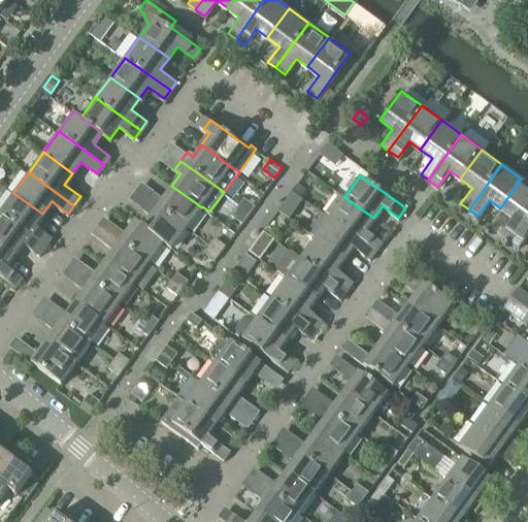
[(508,238),(527,211),(527,183),(521,178),(500,208),(512,217),(500,232),(508,238)]
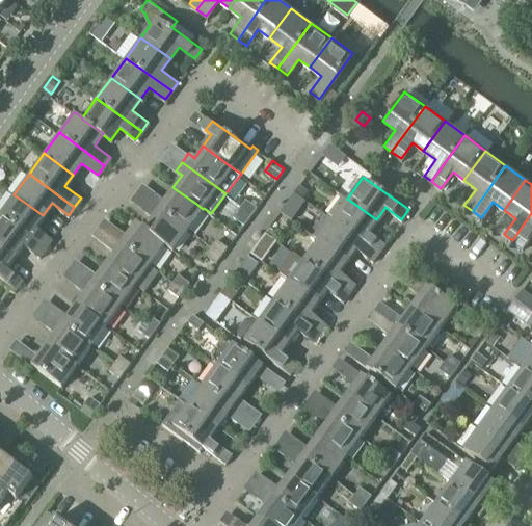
[(299,183),(294,190),(303,196),(309,189),(299,183)]
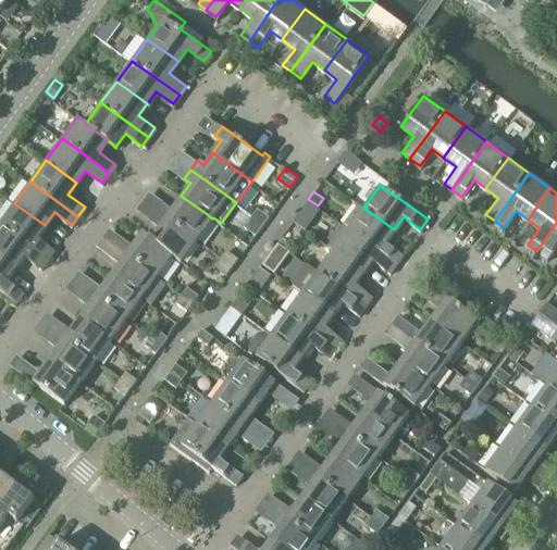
[(160,212),(197,239),(212,219),(206,213),(181,196),(173,207),(166,202),(160,212)]
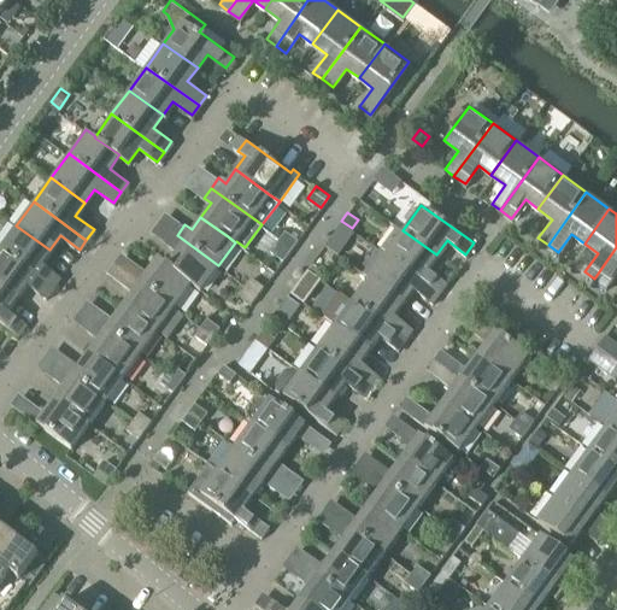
[(403,230),(395,224),(378,247),(386,252),(439,291),(446,281),(428,268),(436,254),(403,230)]
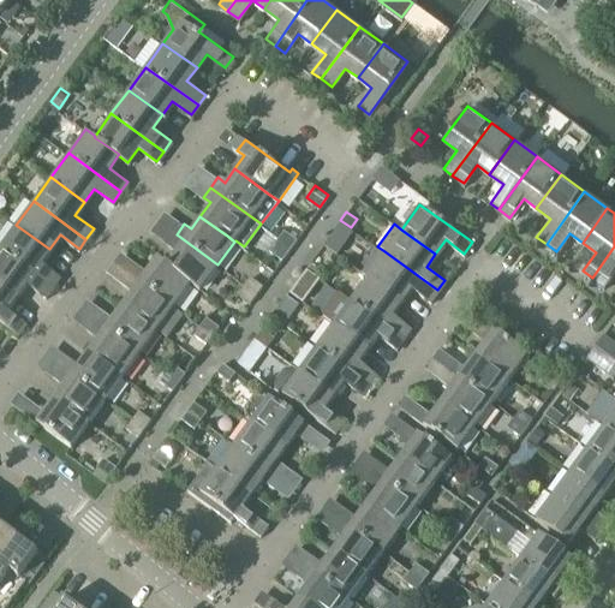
[(0,245),(0,248),(52,285),(59,275),(41,262),(49,249),(16,225),(0,245)]
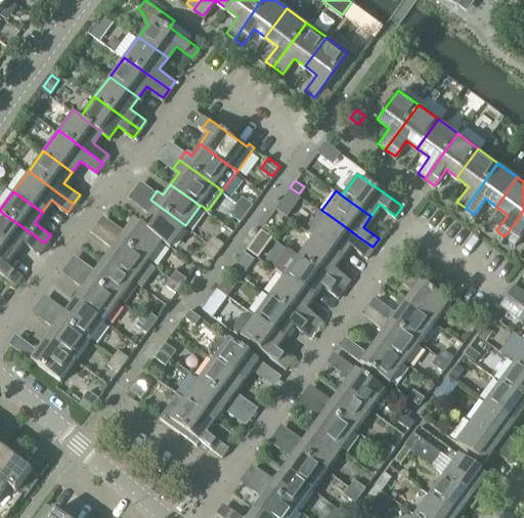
[(236,202),(248,209),(253,202),(243,193),(236,202)]
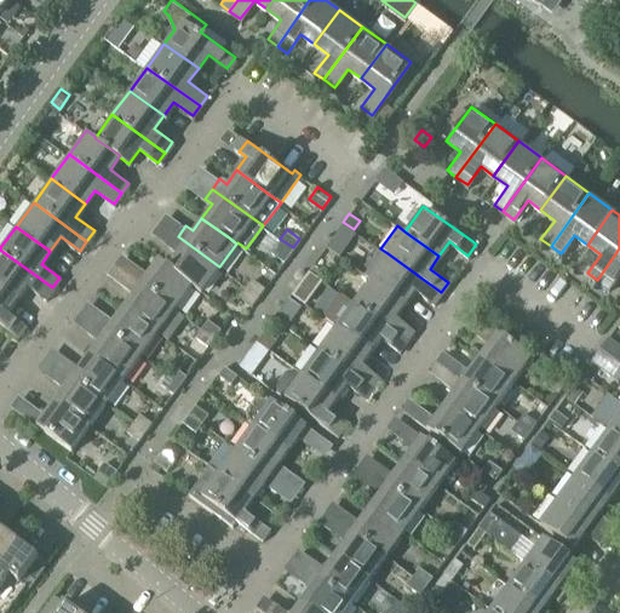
[(332,235),(326,245),(340,256),(346,246),(332,235)]
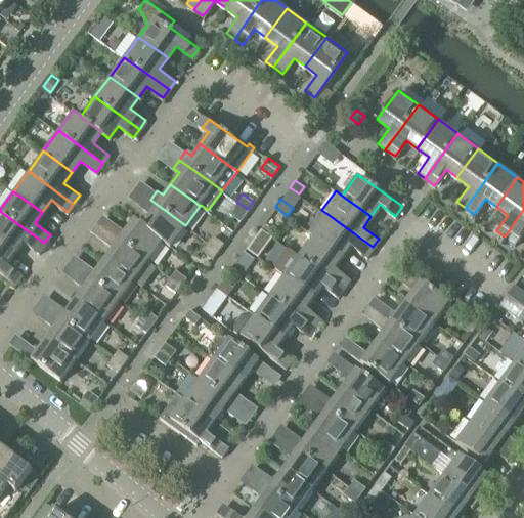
[(185,225),(150,200),(144,208),(150,212),(142,223),(141,224),(163,240),(170,246),(185,225)]
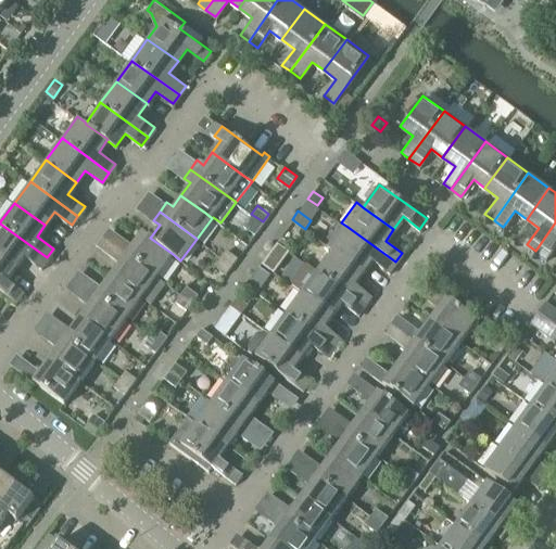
[(263,221),(251,214),(245,221),(257,229),(263,221)]
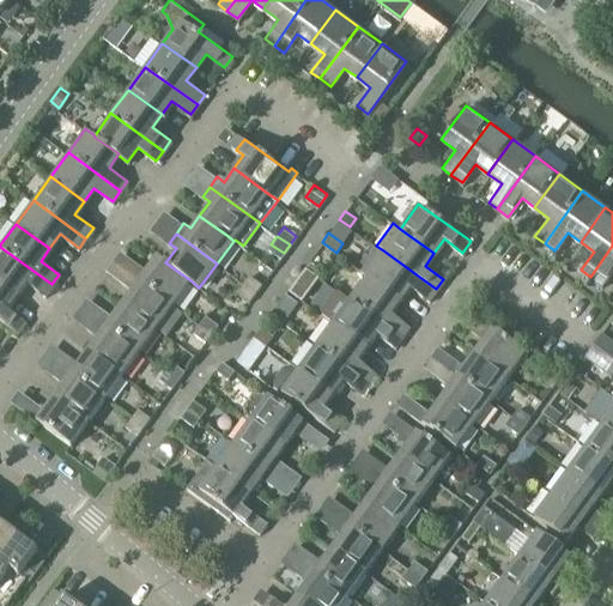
[(366,274),(400,300),(411,285),(429,298),(436,289),(383,250),(376,246),(359,270),(366,274)]
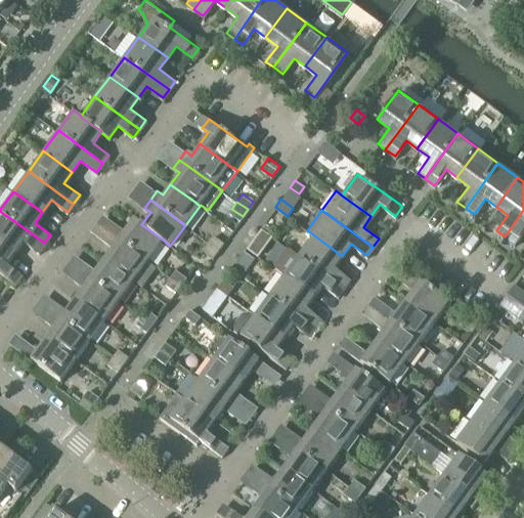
[(523,210),(505,236),(514,243),(523,228),(523,210)]
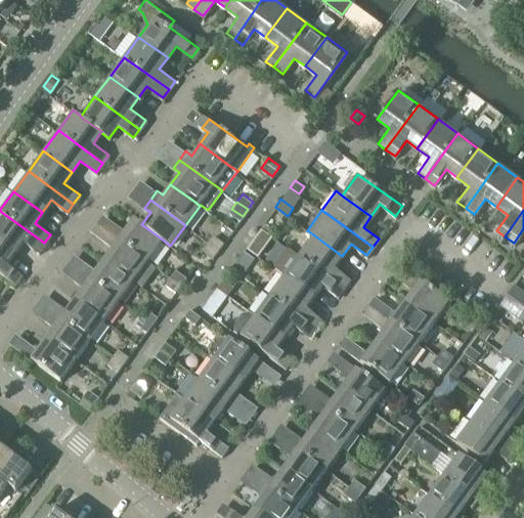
[(44,243),(0,211),(0,241),(14,251),(23,240),(38,251),(44,243)]
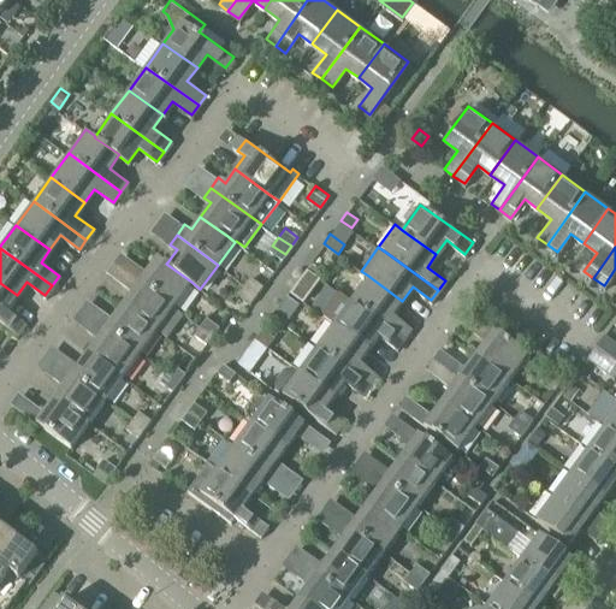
[(173,305),(191,282),(166,264),(167,262),(158,255),(147,270),(141,265),(132,276),(163,297),(173,305)]
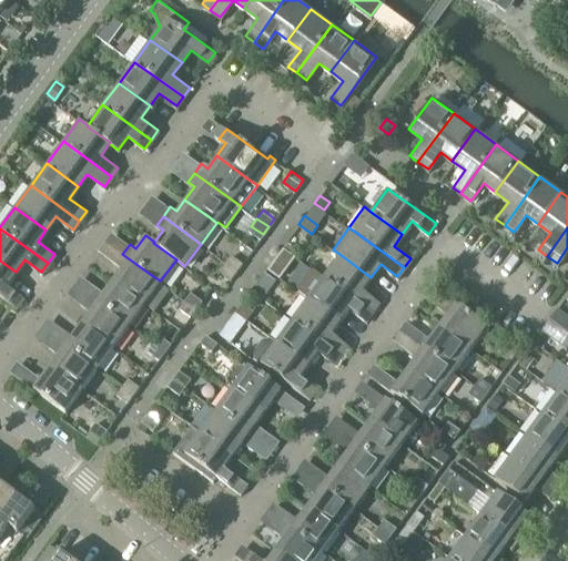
[(225,262),(236,271),(243,262),(231,253),(225,262)]
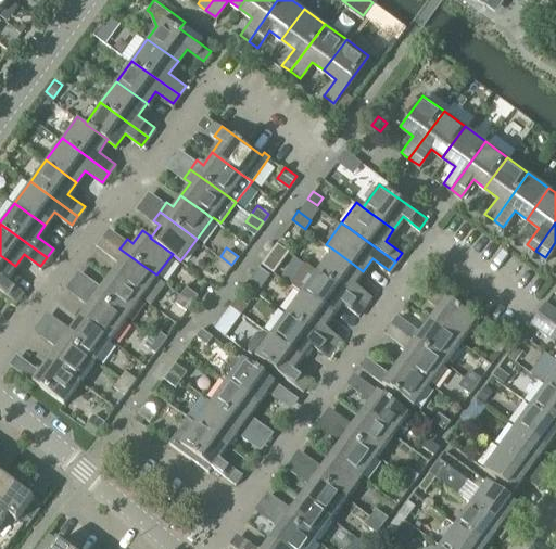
[(119,262),(111,273),(131,289),(150,303),(165,281),(156,275),(147,268),(119,249),(114,256),(119,262)]
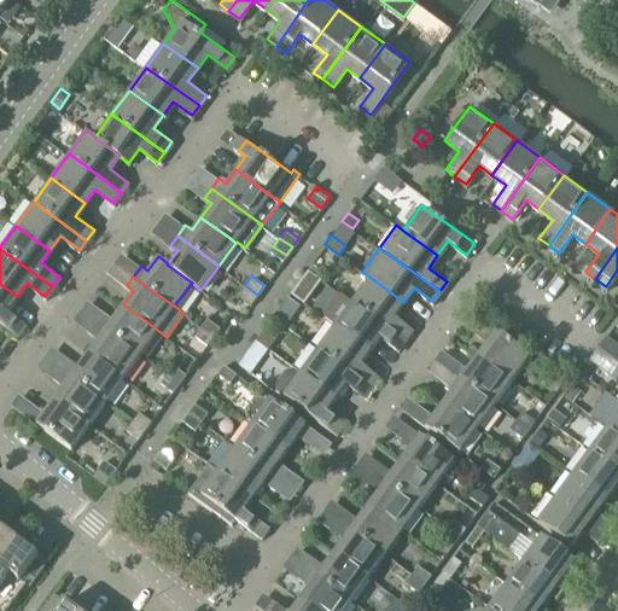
[(353,301),(406,338),(413,329),(395,314),(403,302),(369,277),(353,301)]
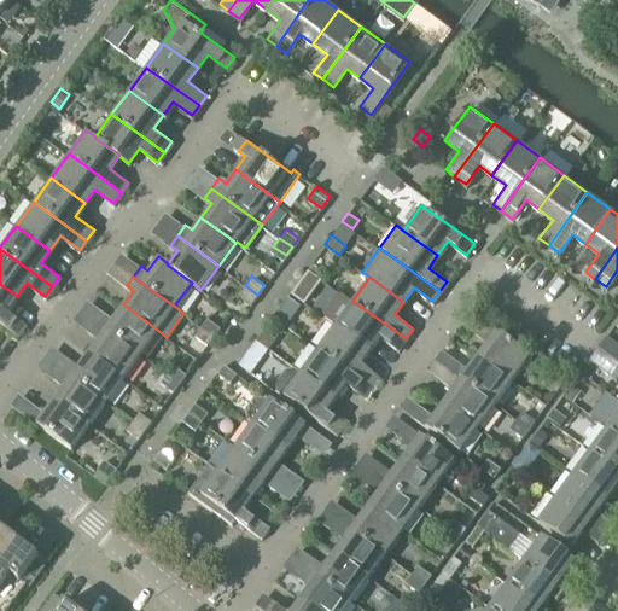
[(17,296),(0,284),(0,320),(18,333),(25,324),(7,309),(17,296)]
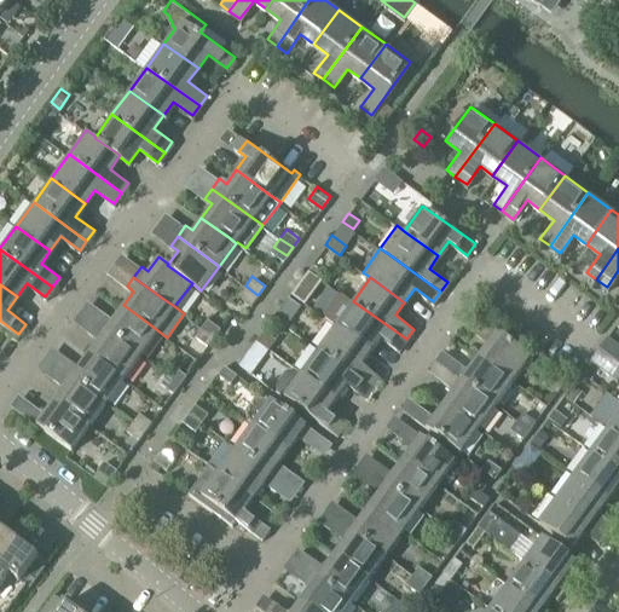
[(258,295),(246,286),(239,293),(253,302),(258,295)]
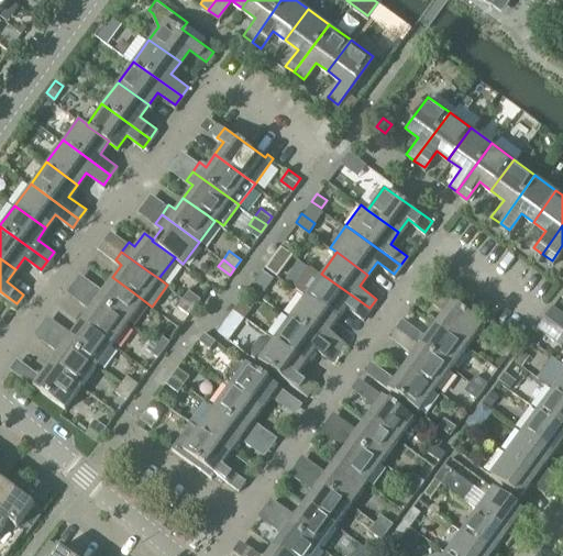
[(370,308),(321,274),(306,295),(337,317),(346,304),(363,317),(370,308)]
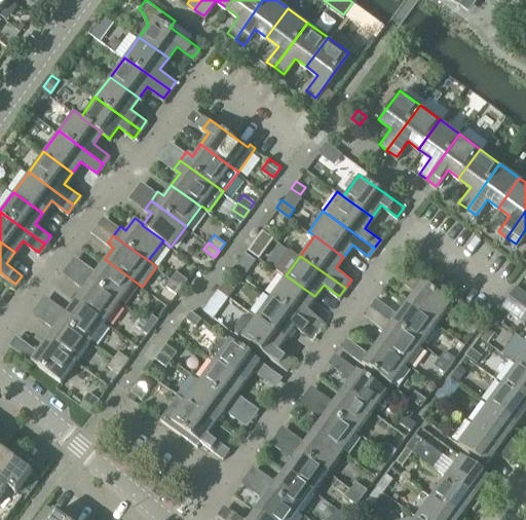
[(84,274),(119,300),(134,281),(124,273),(105,259),(97,270),(90,266),(84,274)]
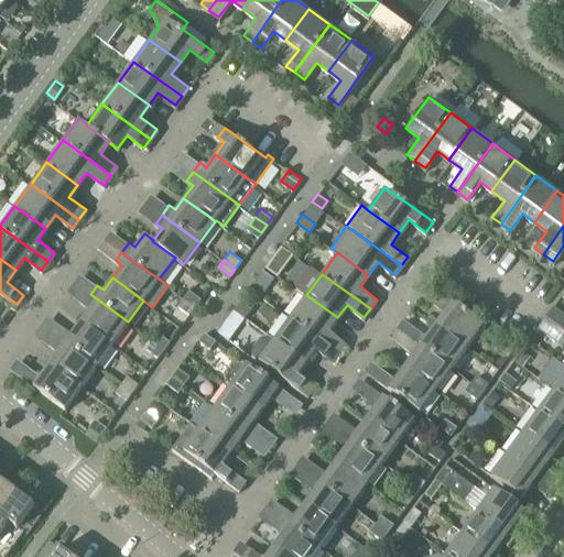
[(256,277),(249,286),(261,295),(268,285),(256,277)]
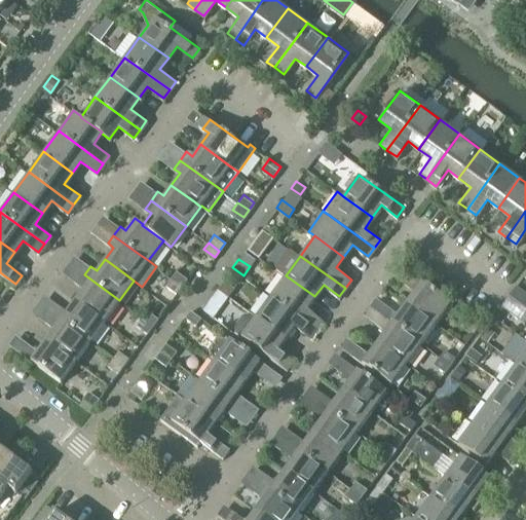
[(172,276),(183,285),(188,277),(177,269),(172,276)]
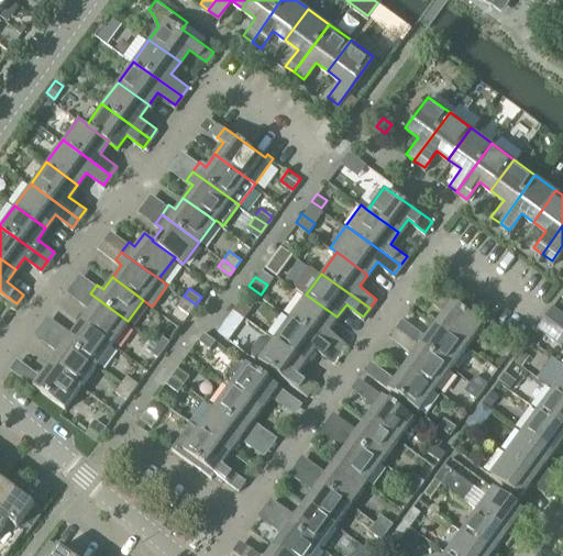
[(128,321),(90,293),(84,302),(90,308),(81,320),(112,343),(128,321)]
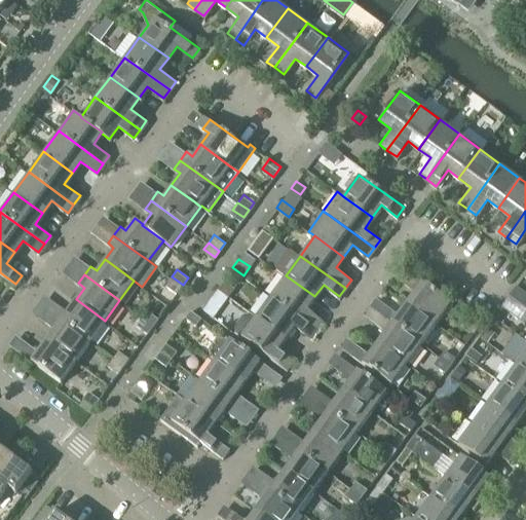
[(314,296),(286,275),(271,295),(316,328),(323,319),(306,307),(314,296)]
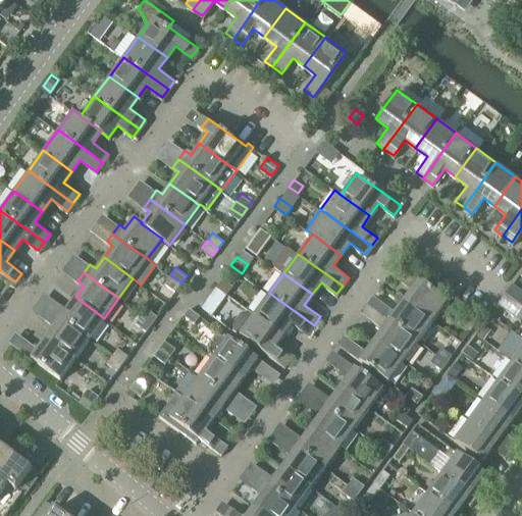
[(404,298),(432,319),(448,299),(413,273),(406,282),(412,287),(404,298)]
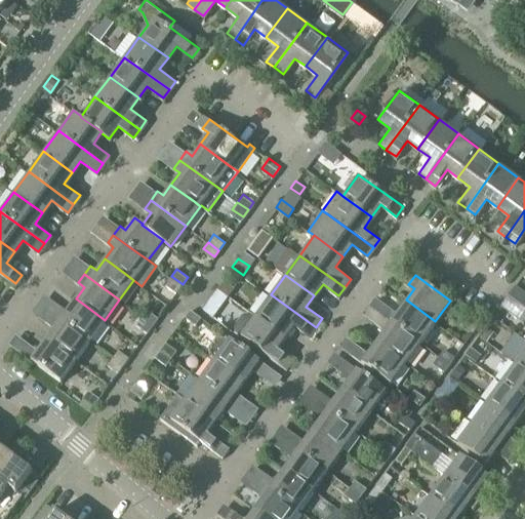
[(183,284),(171,276),(165,283),(176,291),(183,284)]
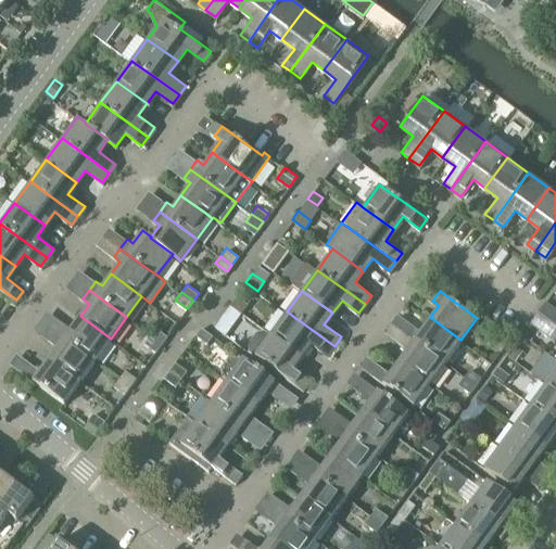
[(237,295),(230,304),(241,311),(248,303),(237,295)]
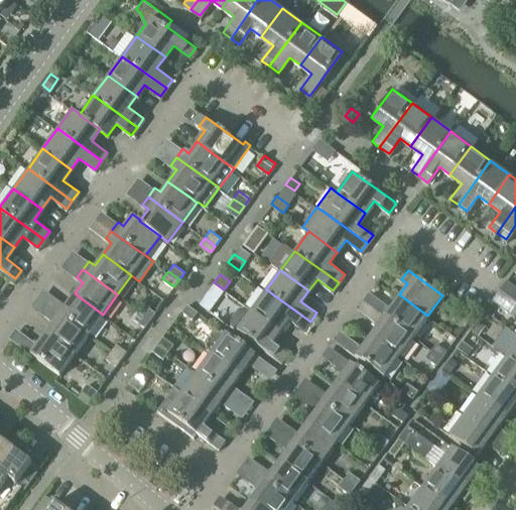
[(498,288),(515,300),(515,286),(505,278),(498,288)]
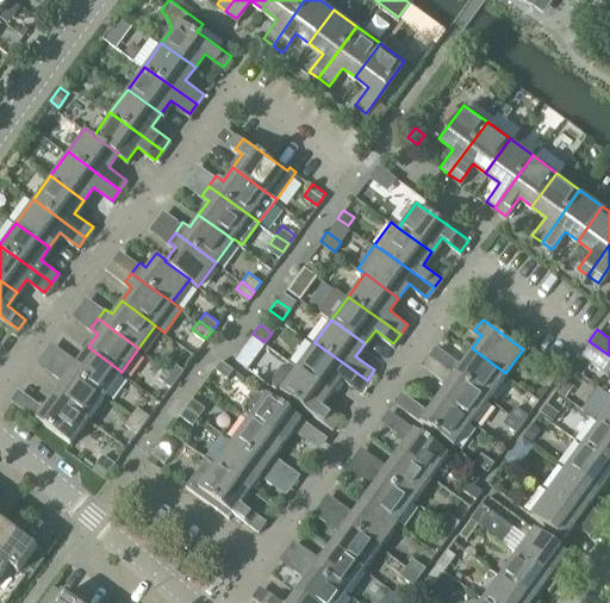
[(609,367),(609,355),(589,341),(580,352),(607,372),(609,367)]
